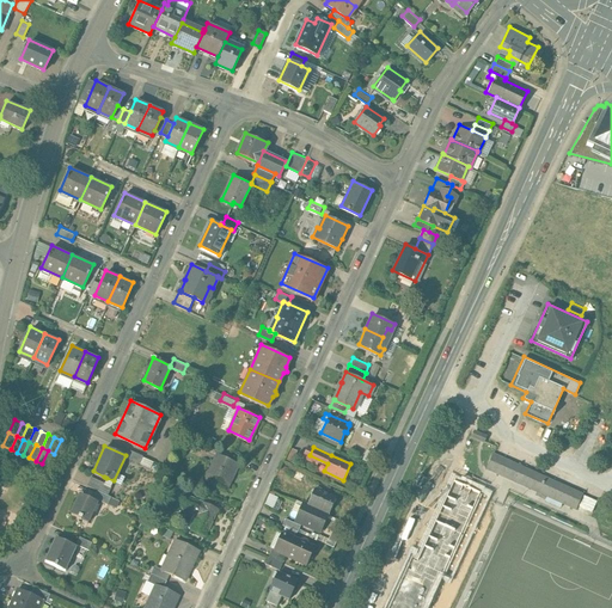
[(142,454),(130,449),(127,456),(140,461),(142,454)]
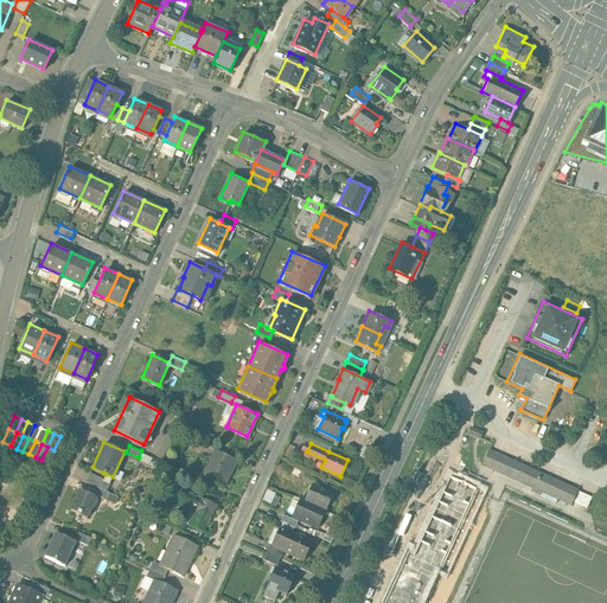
[(53,450),(48,447),(42,460),(48,463),(53,450)]
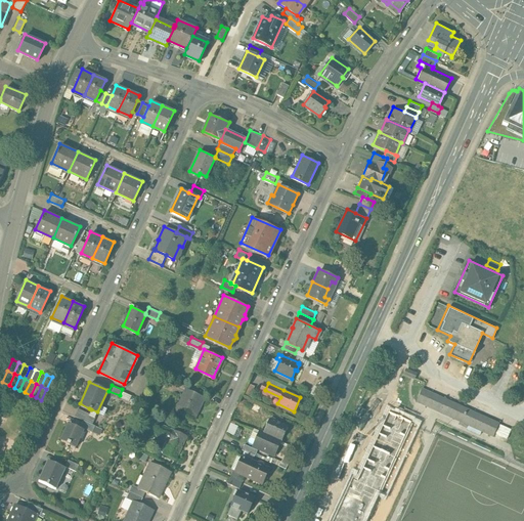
[(498,422),(422,387),(416,399),(493,434),(498,422)]
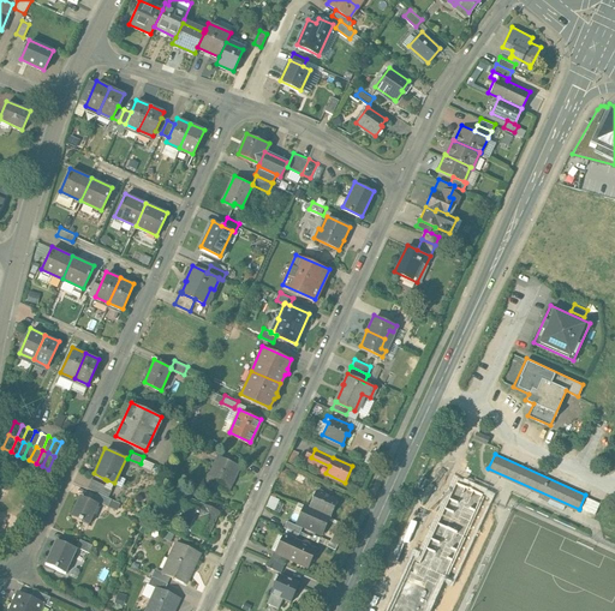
[(239,465),(220,455),(208,481),(227,491),(239,465)]
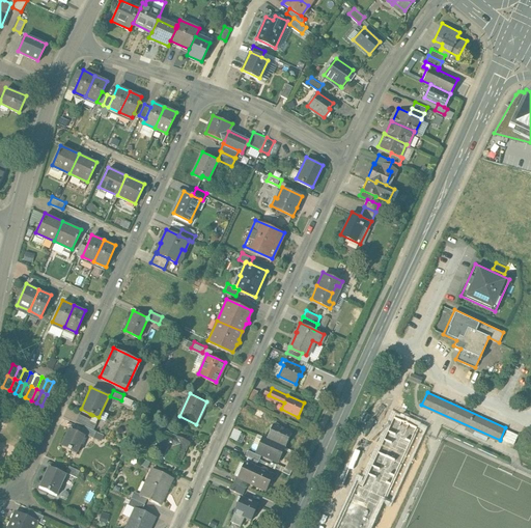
[(418,428),(424,414),(403,406),(397,420),(418,428)]
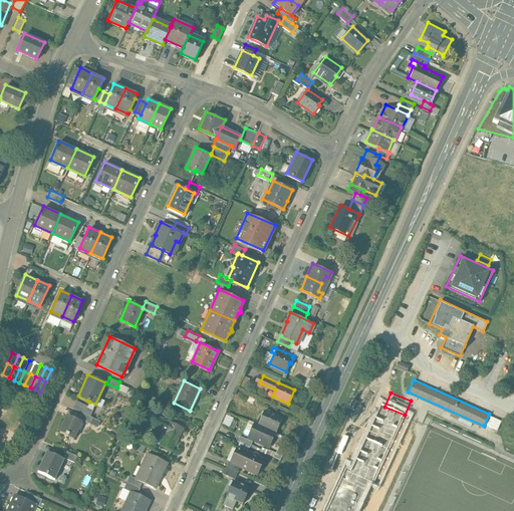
[(93,408),(76,400),(73,407),(83,412),(90,415),(93,408)]
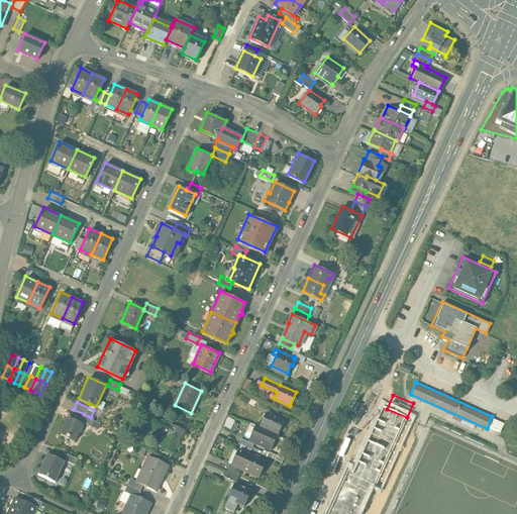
[(284,419),(266,411),(260,425),(277,433),(278,433),(284,419)]
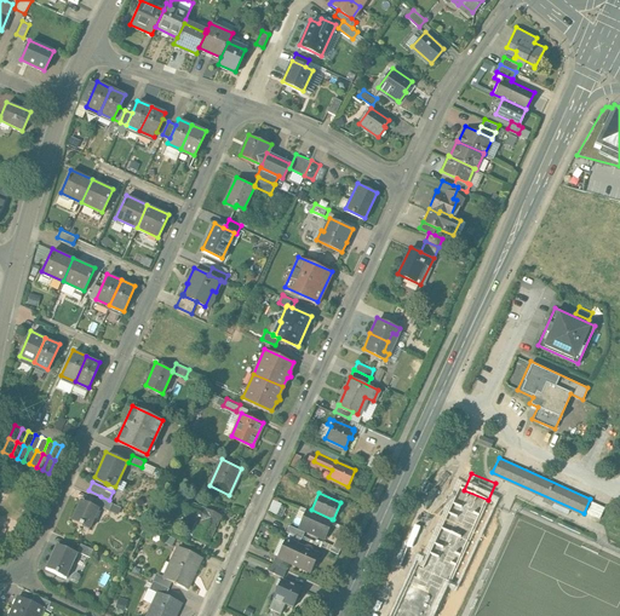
[(109,500),(101,496),(97,504),(109,510),(113,501),(109,500)]
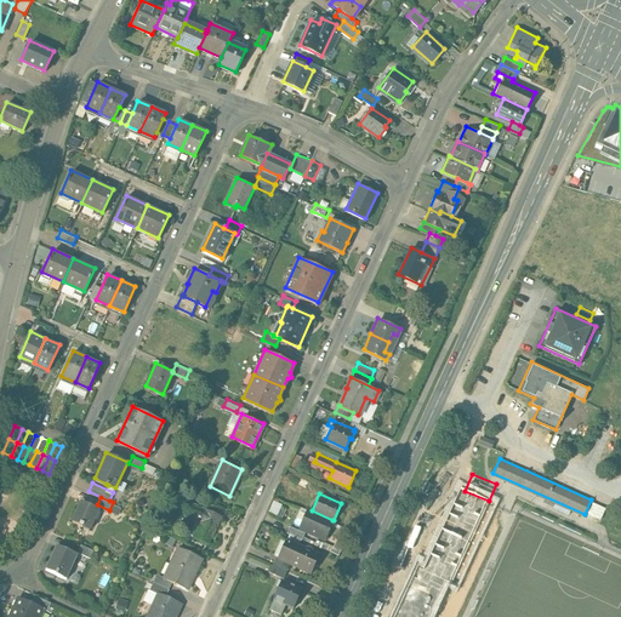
[(271,510),(281,513),(285,501),(273,498),(271,510)]
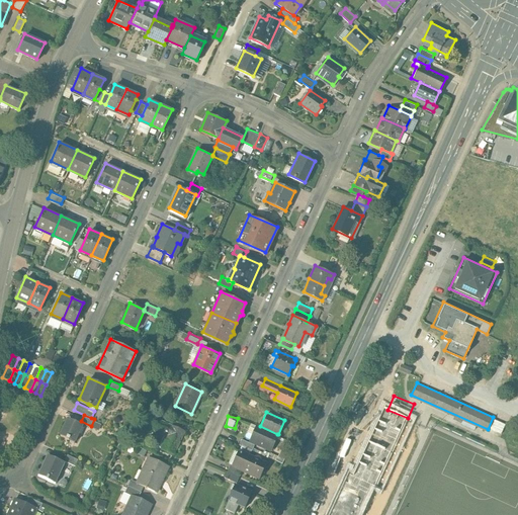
[(82,424),(68,417),(60,434),(67,437),(74,441),(82,424)]
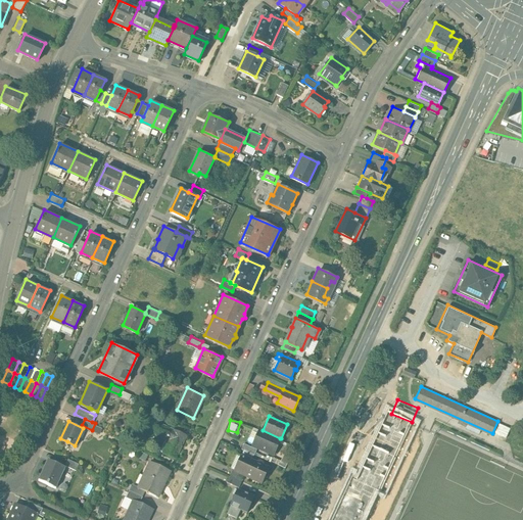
[(494,430),(506,435),(510,426),(500,421),(494,430)]
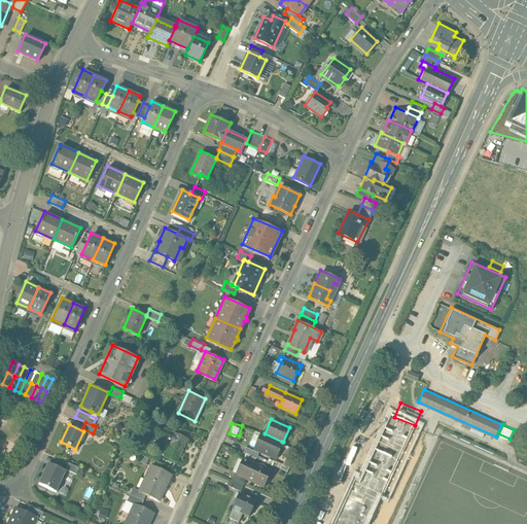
[(187,437),(175,431),(161,425),(155,434),(170,442),(165,454),(177,460),(187,437)]
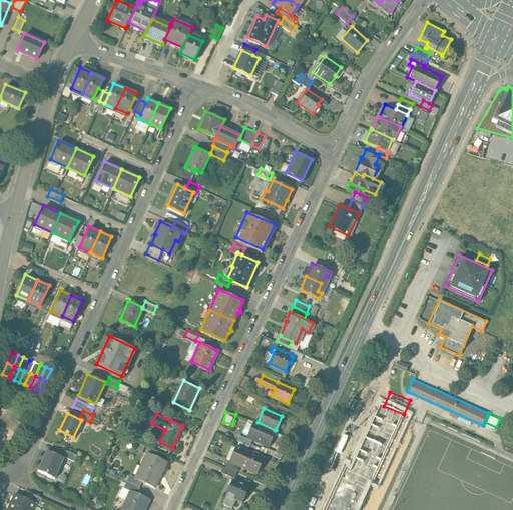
[(180,423),(182,419),(170,414),(169,418),(180,423)]
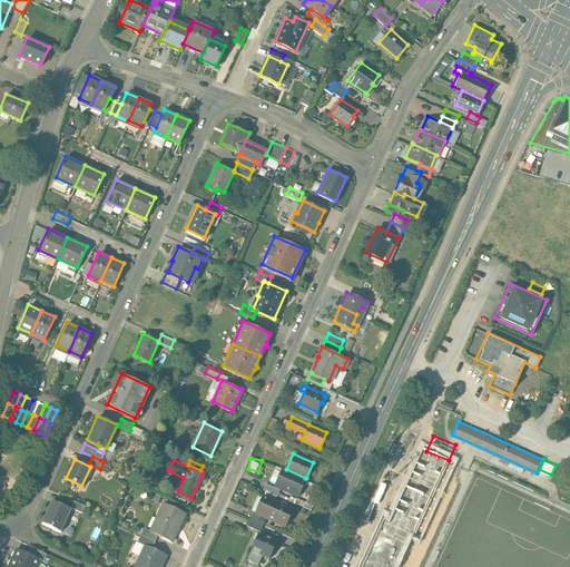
[(286,469),(282,467),(275,484),(297,494),(305,478),(286,469)]
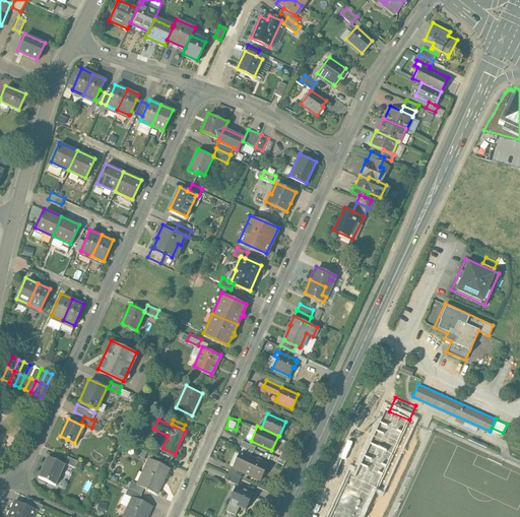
[(255,445),(242,439),(240,445),(253,451),(255,445)]
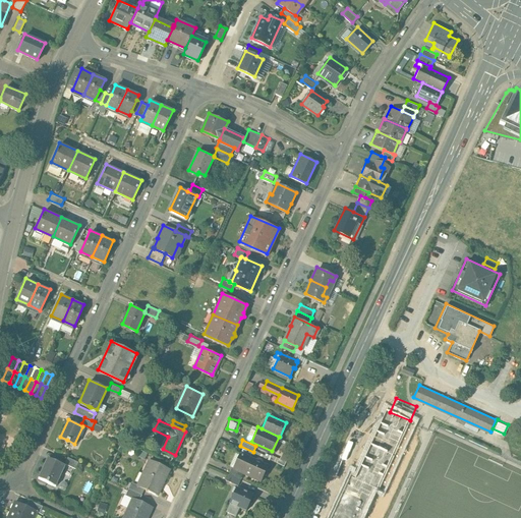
[(159,449),(148,444),(145,450),(156,455),(159,449)]
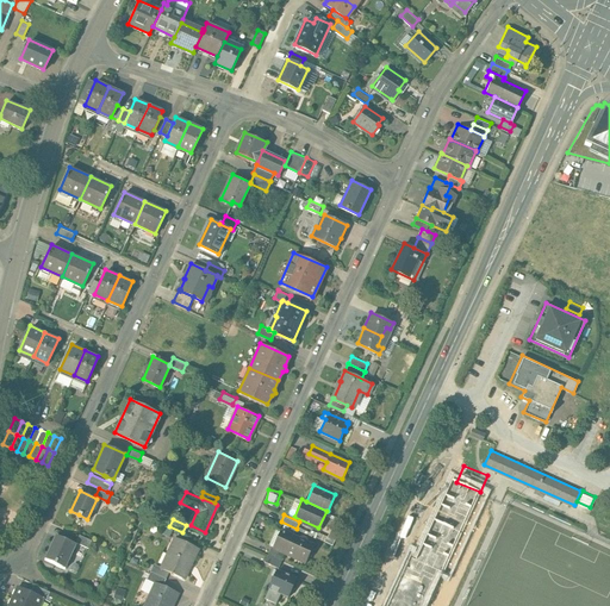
[(300,538),(285,531),(277,547),(277,548),(285,551),(305,561),(309,553),(310,554),(315,545),(312,544),(312,543),(304,539),(305,537),(302,536),(300,538)]
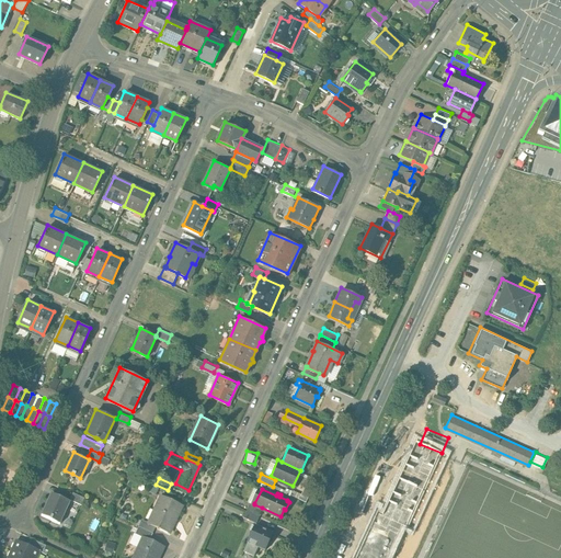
[(84,497),(73,491),(70,498),(81,503),(84,497)]
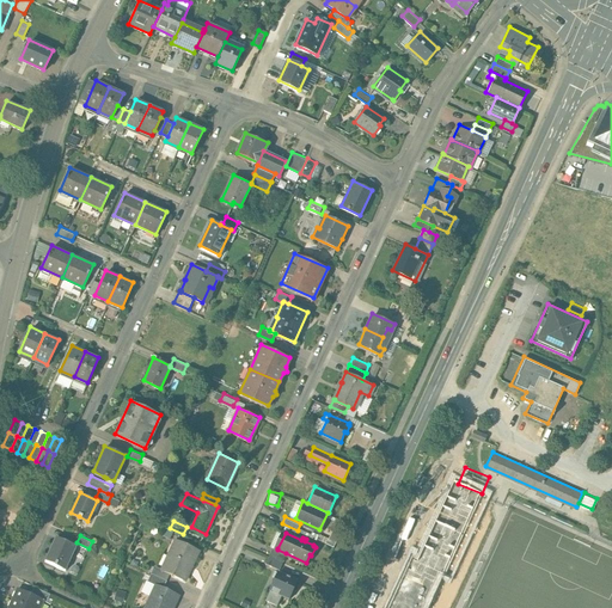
[(56,536),(46,559),(65,567),(75,545),(56,536)]
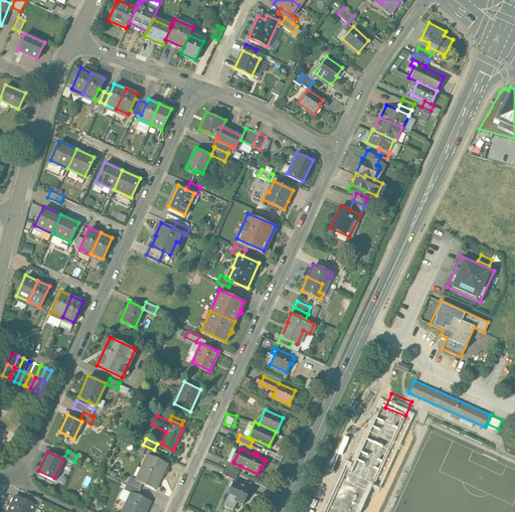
[(167,462),(148,453),(136,478),(139,479),(138,480),(143,482),(155,488),(167,462)]
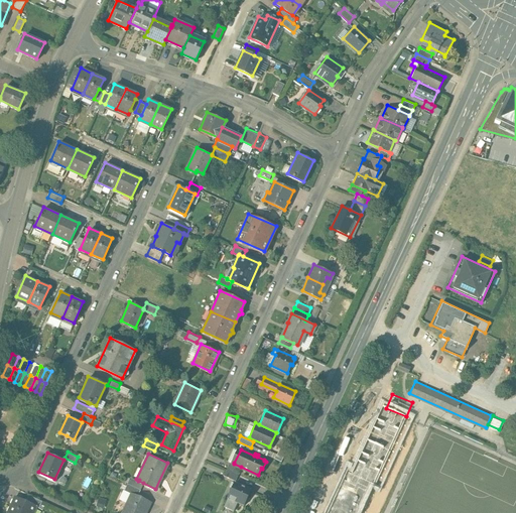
[(234,463),(230,461),(227,467),(239,473),(241,467),(234,464),(234,463)]
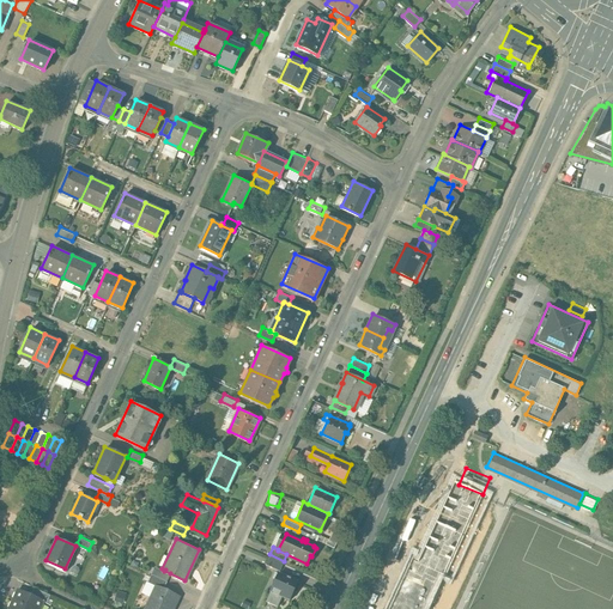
[(284,561),(269,554),(266,562),(279,570),(284,561)]
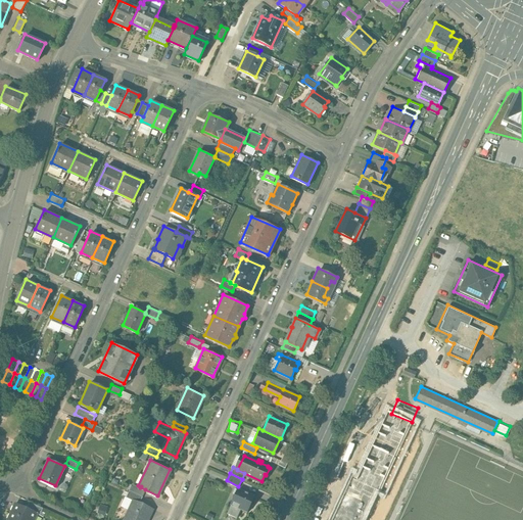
[(138,485),(132,482),(129,488),(142,494),(145,489),(140,487),(141,486),(138,485)]
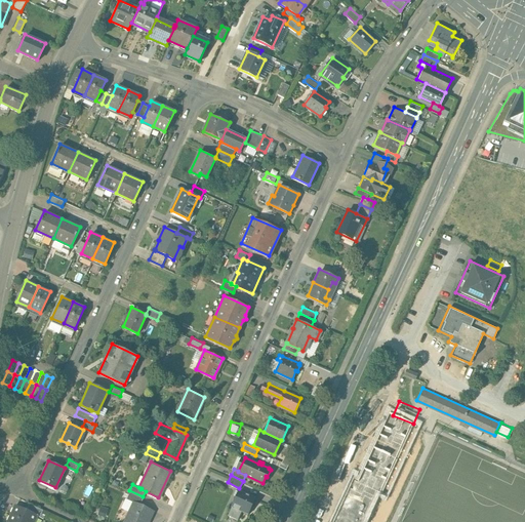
[(255,497),(238,489),(238,490),(235,489),(233,493),(236,494),(231,506),(232,506),(228,514),(237,519),(241,510),(247,513),(251,505),(253,506),(255,499),(254,498),(255,497)]
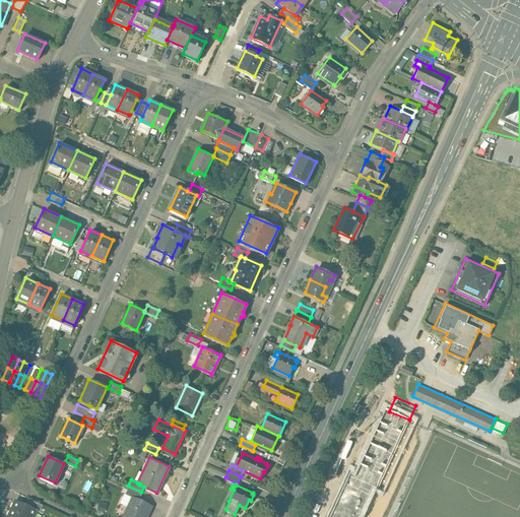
[(141,492),(128,486),(125,493),(132,497),(133,496),(138,499),(141,492)]
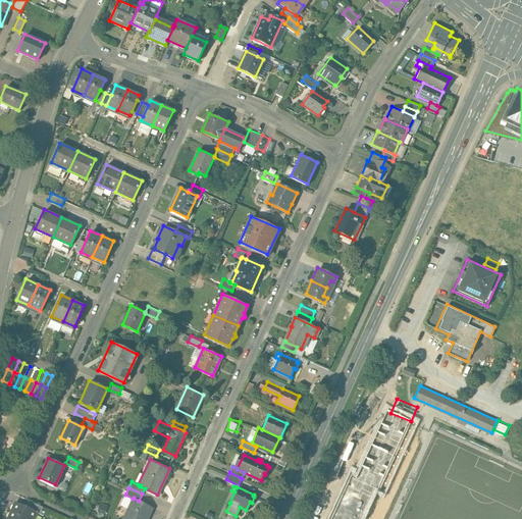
[(139,501),(134,498),(133,499),(122,518),(145,518),(152,506),(139,501)]
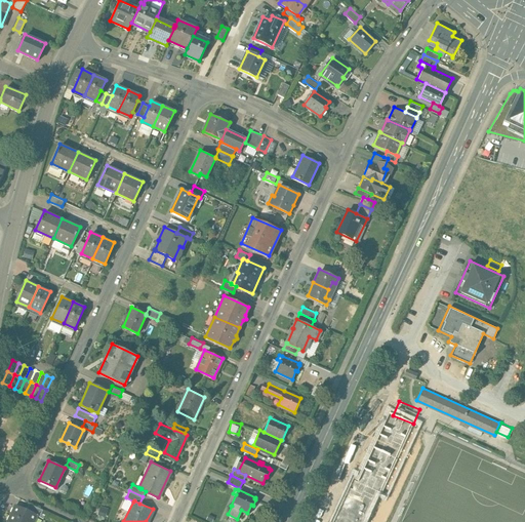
[(43,509),(29,502),(26,508),(38,514),(37,514),(40,515),(43,509)]
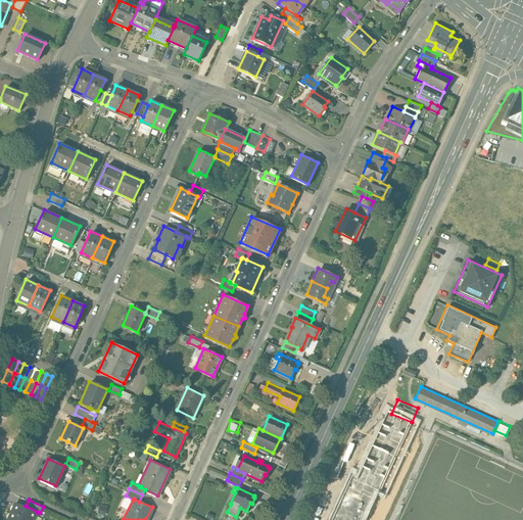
[(26,506),(15,502),(7,518),(12,519),(33,519),(37,512),(38,512),(26,506)]
